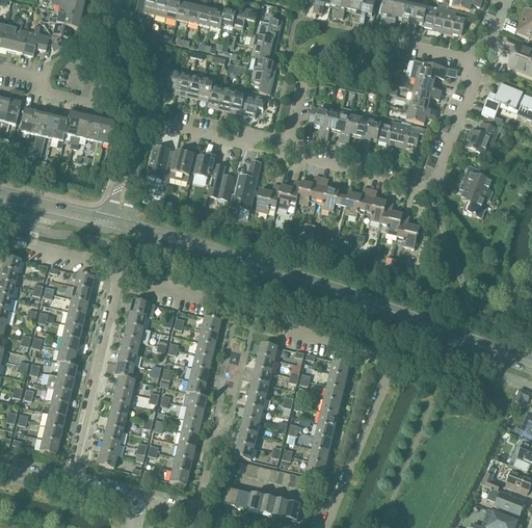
[(57,10),(80,16),(83,4),(63,0),(52,0),(52,2),(59,4),(57,10)]
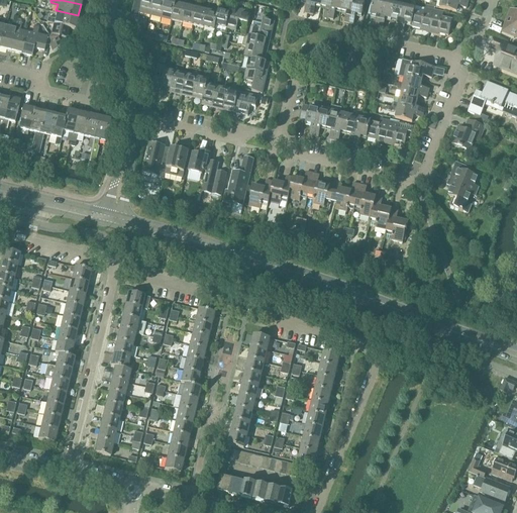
[(150,13),(152,0),(133,0),(132,8),(139,9),(139,10),(150,13)]
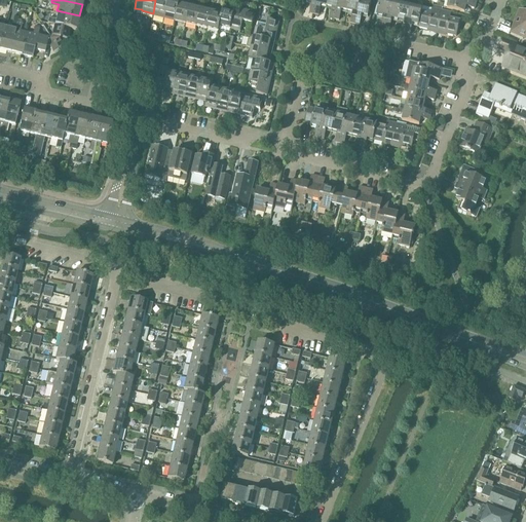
[(163,15),(166,0),(155,0),(153,13),(163,15)]
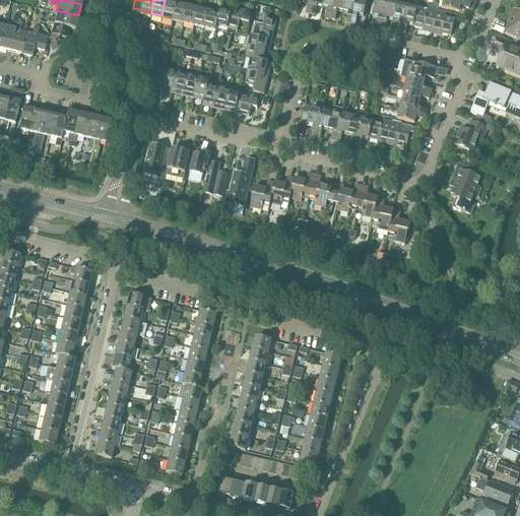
[(165,0),(161,15),(173,17),(174,13),(176,0),(165,0)]
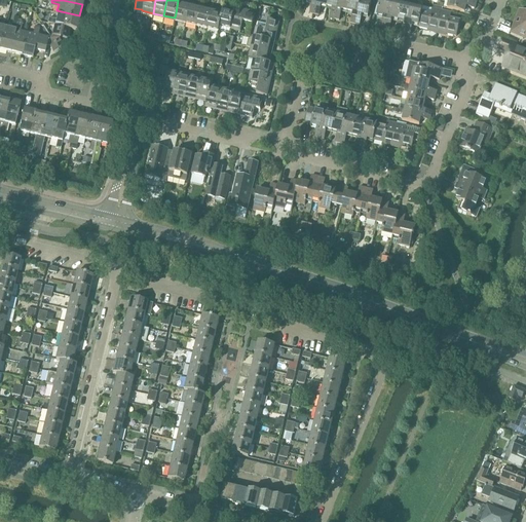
[(190,0),(178,0),(176,13),(175,17),(185,21),(190,0)]
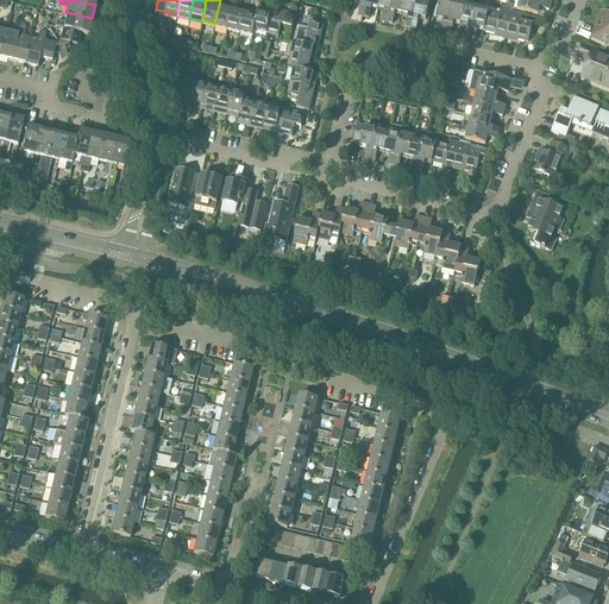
[(227,26),(232,2),(220,0),(214,24),(227,26)]
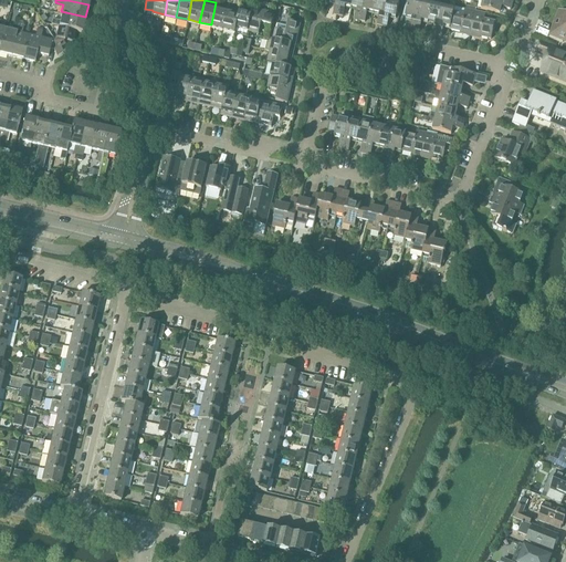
[(341,0),(338,12),(343,13),(345,2),(352,3),(352,0),(341,0)]
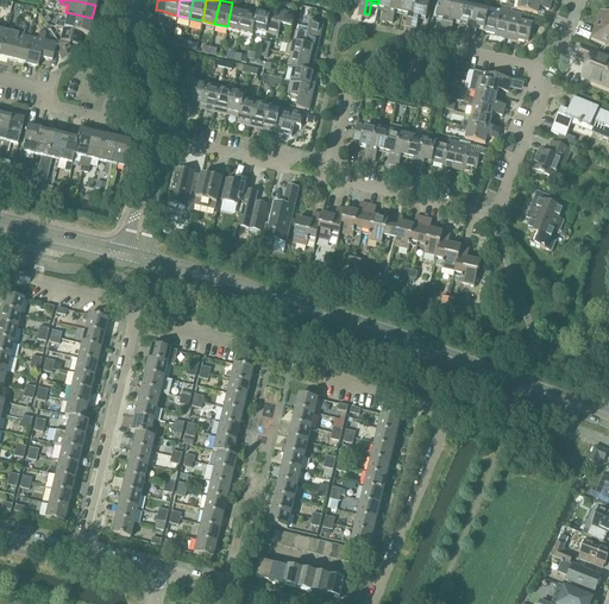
[(387,18),(390,0),(378,0),(378,4),(384,6),(382,17),(387,18)]
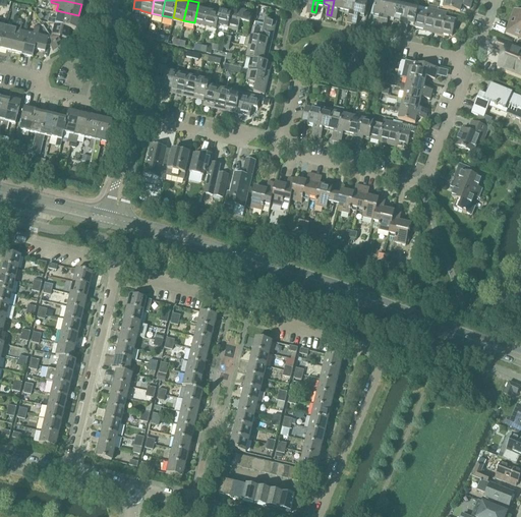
[(344,8),(345,0),(334,0),(331,15),(336,16),(338,7),(344,8)]
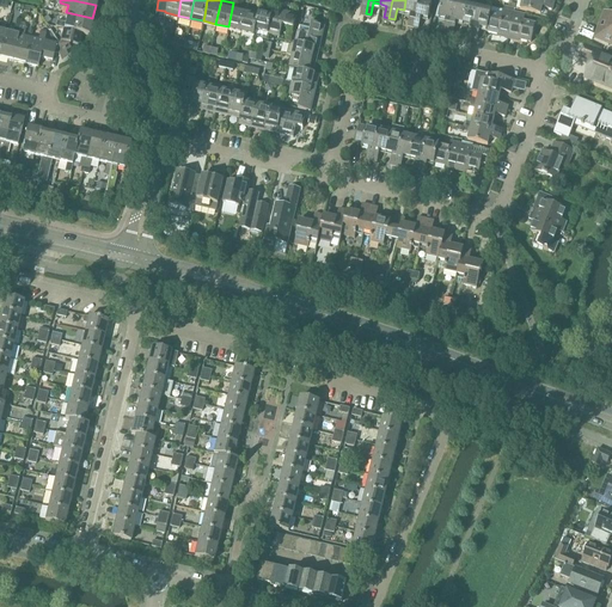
[(412,24),(417,0),(405,0),(404,10),(410,12),(408,23),(412,24)]
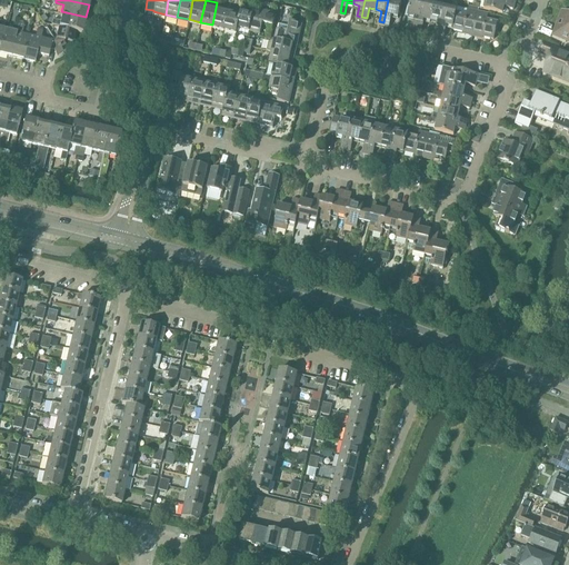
[(388,0),(383,22),(389,23),(391,13),(398,15),(400,0),(388,0)]
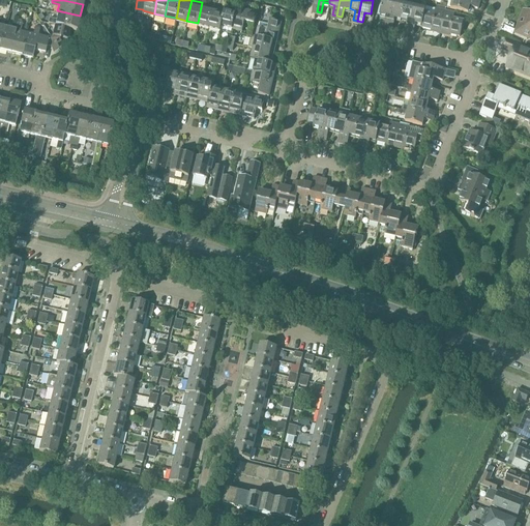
[(388,25),(393,0),(382,0),(380,12),(386,13),(383,24),(388,25)]
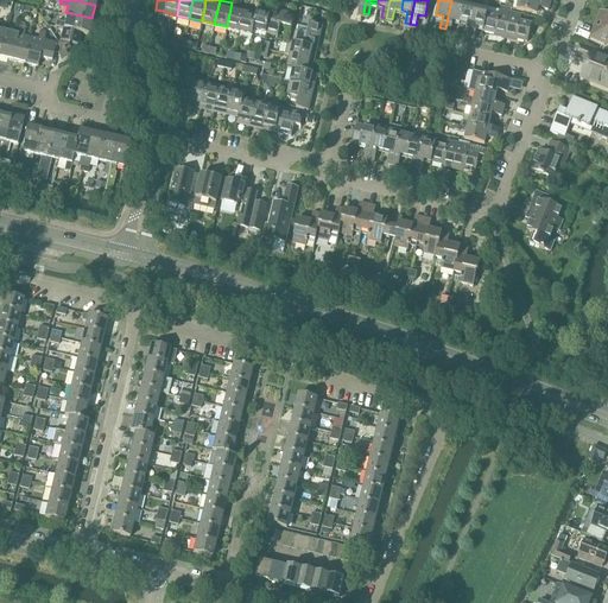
[(460,20),(464,0),(451,0),(445,29),(450,30),(453,18),(460,20)]
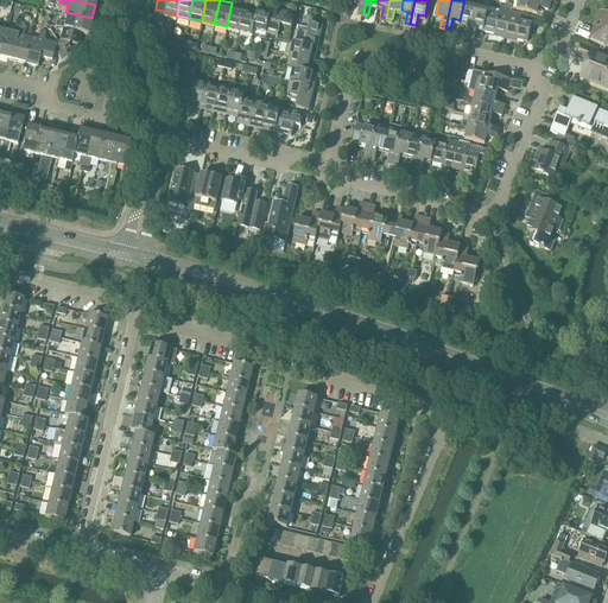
[(464,0),(460,20),(466,21),(463,33),(468,35),(476,0),(472,0),(472,1),(464,0)]
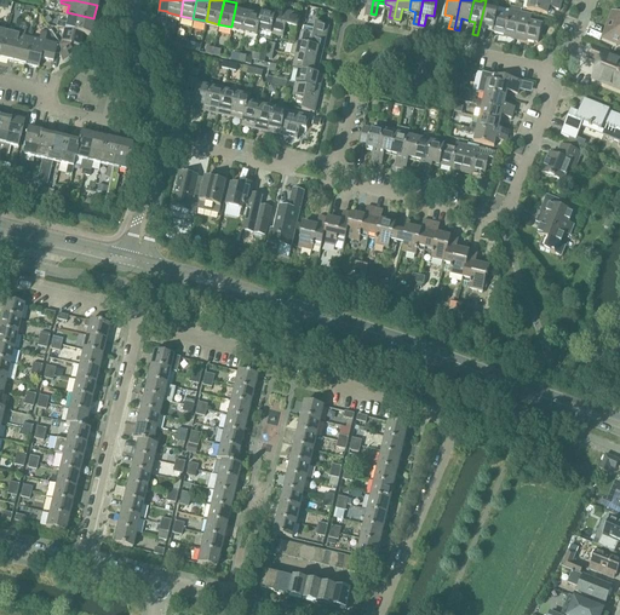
[(491,0),(486,0),(477,35),(483,36),(486,24),(492,26),(493,26),(497,11),(498,6),(489,5),(491,0)]
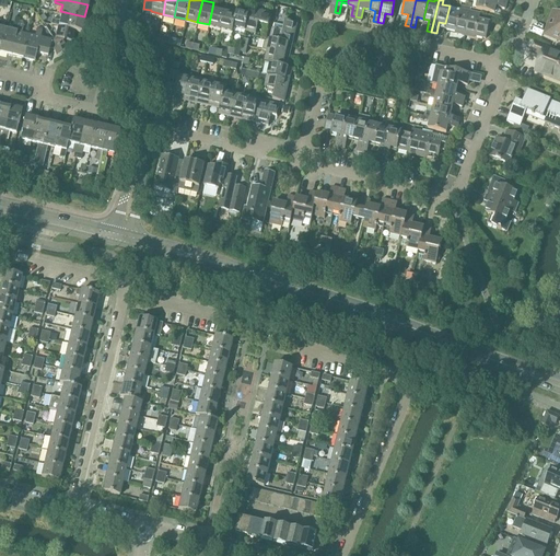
[(478,0),(476,6),(494,10),(496,3),(505,6),(506,1),(502,0),(478,0)]
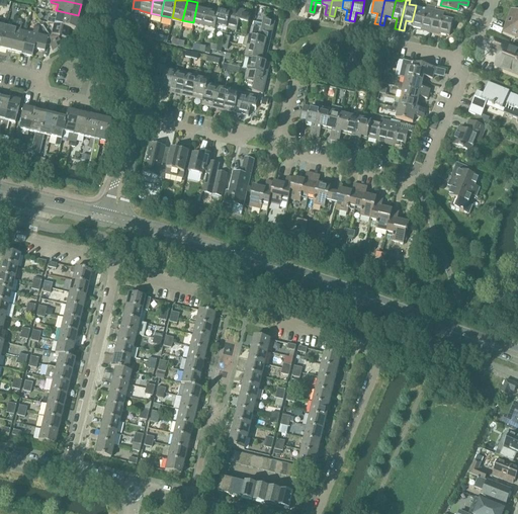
[(197,2),(193,22),(203,25),(208,5),(197,2)]
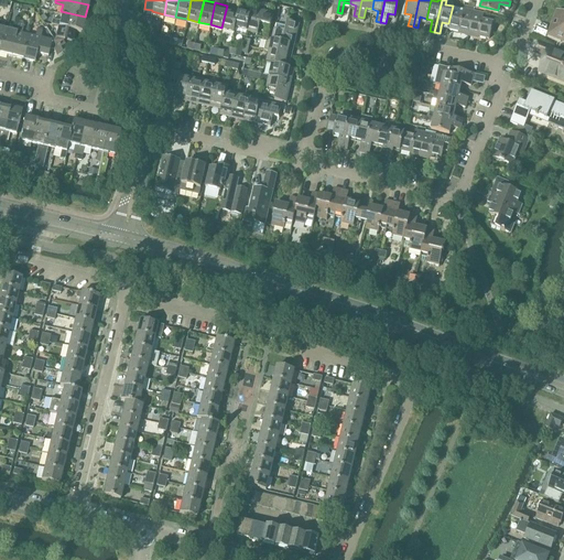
[(247,28),(251,6),(239,3),(238,8),(239,8),(235,24),(236,25),(247,28)]
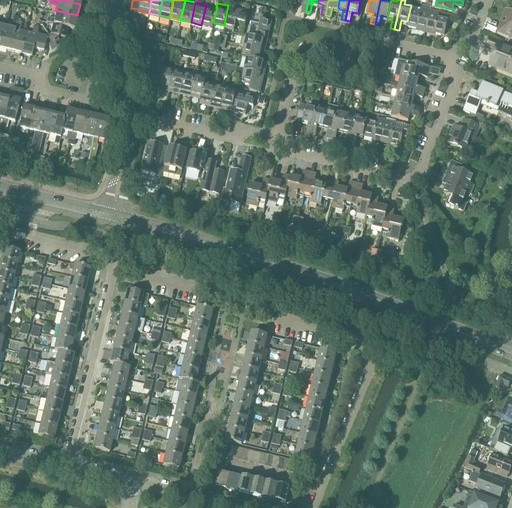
[(206,5),(201,25),(213,27),(214,23),(213,22),(217,7),(216,7),(206,5)]
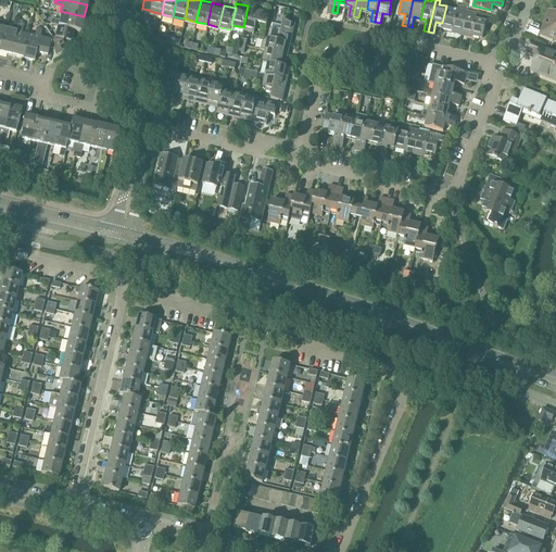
[(248,5),(243,27),(254,29),(256,20),(266,22),(269,11),(248,5)]
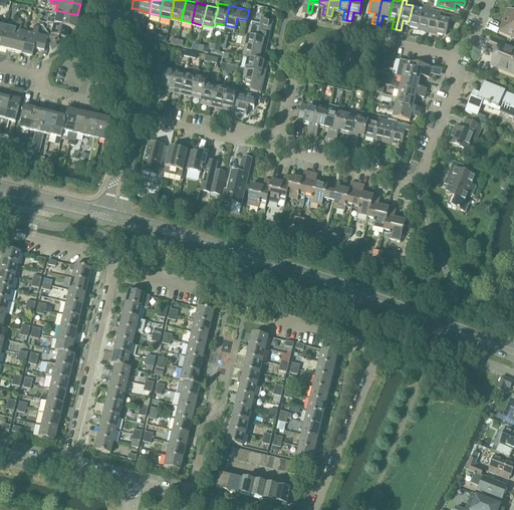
[(427,27),(432,7),(423,5),(421,11),(412,9),(409,21),(408,21),(408,23),(419,26),(419,25),(427,27)]
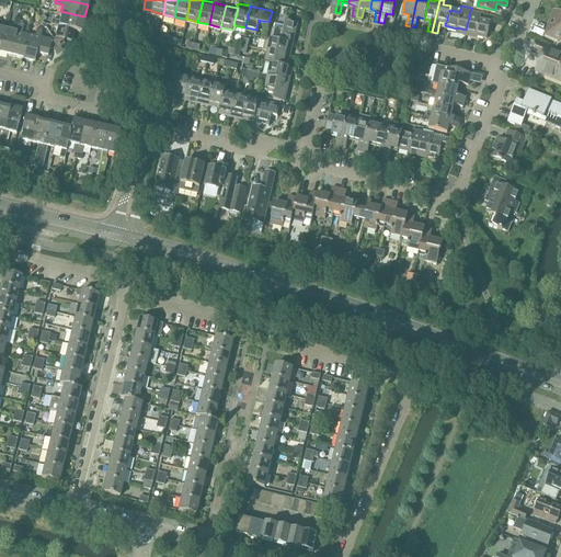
[(471,8),(466,30),(474,32),(474,33),(487,35),(490,19),(480,16),(481,11),(471,8)]
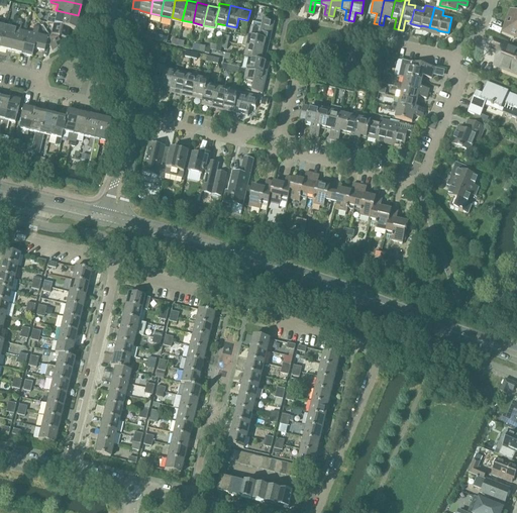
[(516,9),(511,7),(503,28),(516,34),(516,9)]
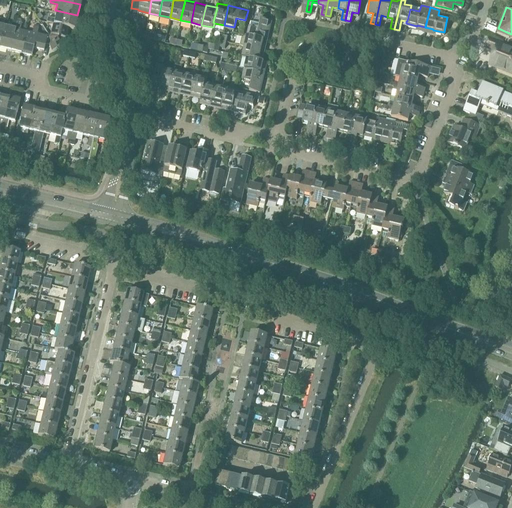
[(54,16),(47,15),(46,19),(53,21),(68,24),(74,26),(77,15),(55,10),(54,16)]
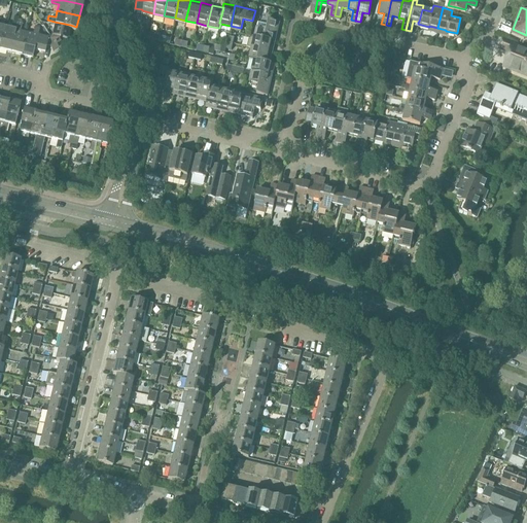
[(254,34),(275,38),(279,20),(269,16),(268,22),(257,20),(254,34)]
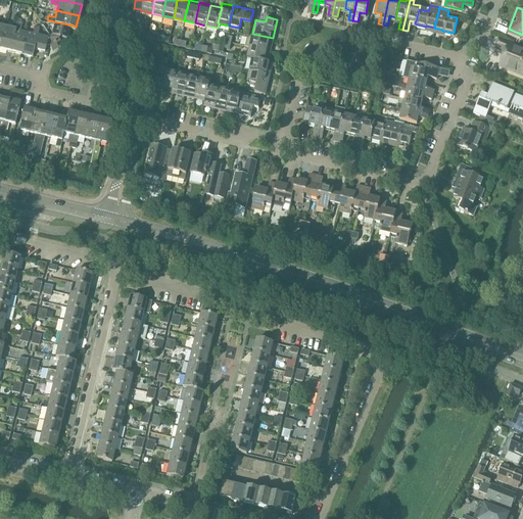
[(0,46),(10,49),(17,19),(12,18),(11,26),(4,25),(0,43),(0,46)]
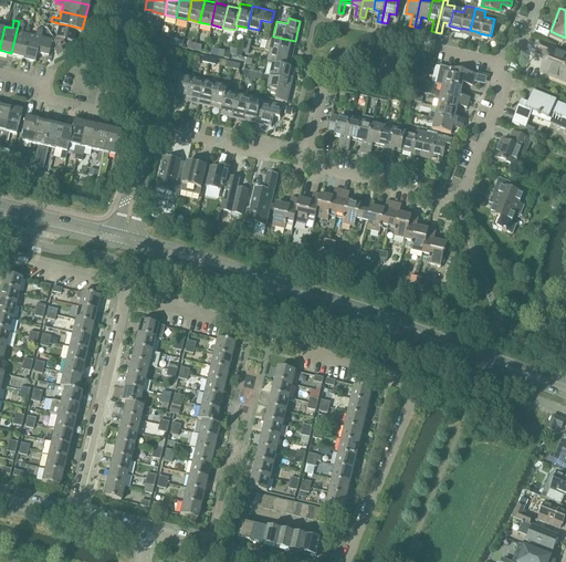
[(25,42),(28,31),(21,30),(23,22),(19,21),(11,53),(22,55),(25,42)]
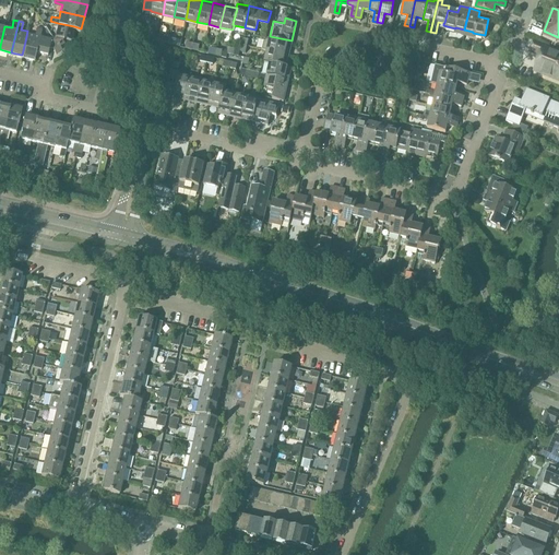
[(58,23),(55,33),(52,35),(60,47),(66,44),(62,39),(63,36),(71,38),(74,26),(58,23)]
